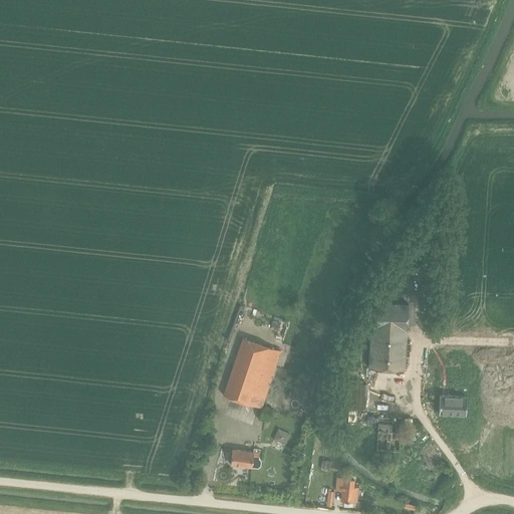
[(405,369),(409,303),(373,302),(372,327),(370,327),(368,367),(405,369)]
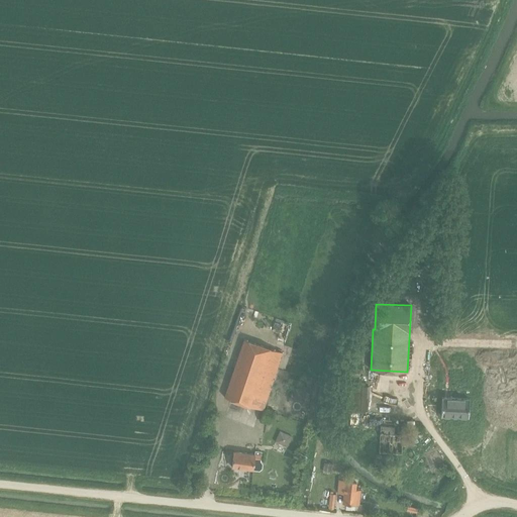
[(263,410),(267,400),(283,351),(244,339),(224,397),(263,410)]
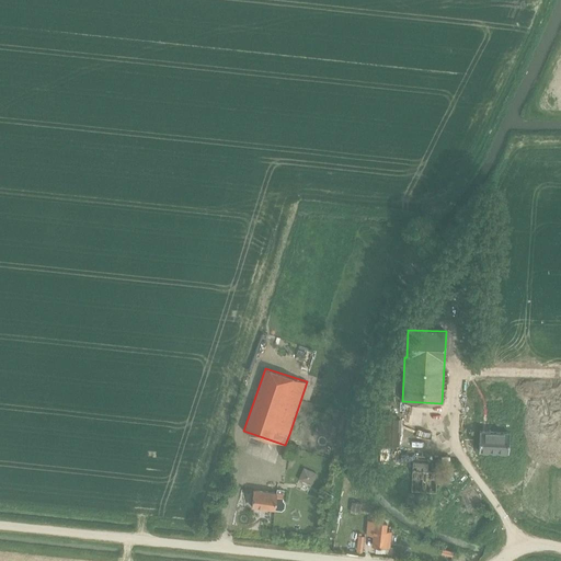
[(399,445),(400,419),(381,418),(379,444),(399,445)]
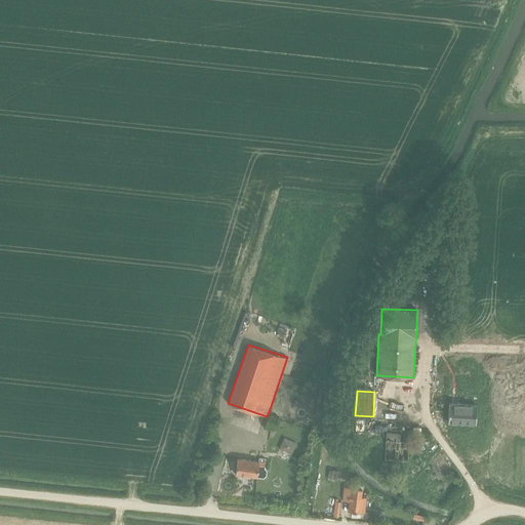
[(449,402),(448,422),(475,423),(477,404),(449,402)]
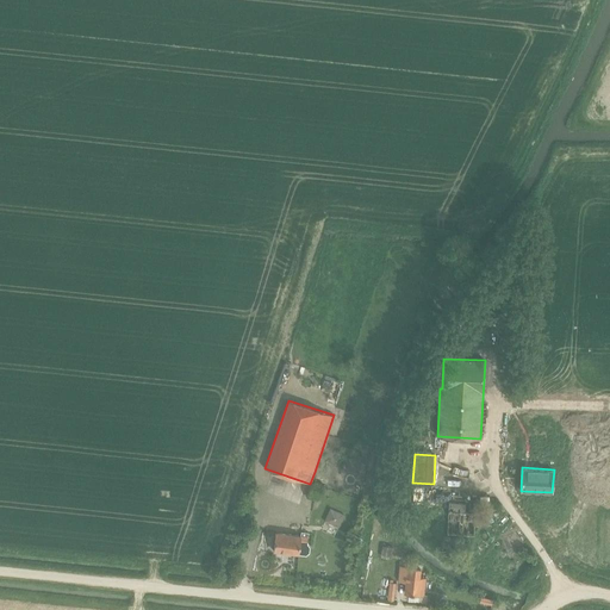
[(338,528),(343,516),(330,509),(324,521),(338,528)]
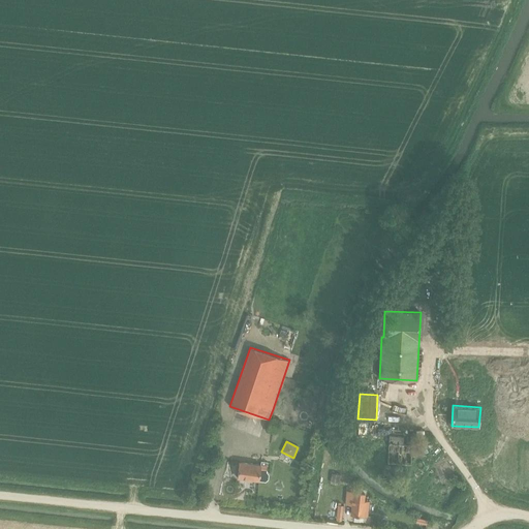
[(267,471),(268,462),(261,461),(260,465),(239,462),(237,477),(266,480),(268,478),(269,473),(267,471)]
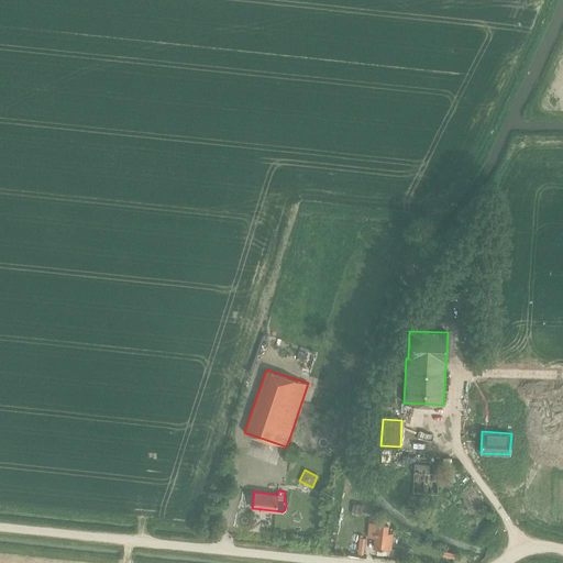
[(361,516),(362,505),(353,504),(352,515),(361,516)]
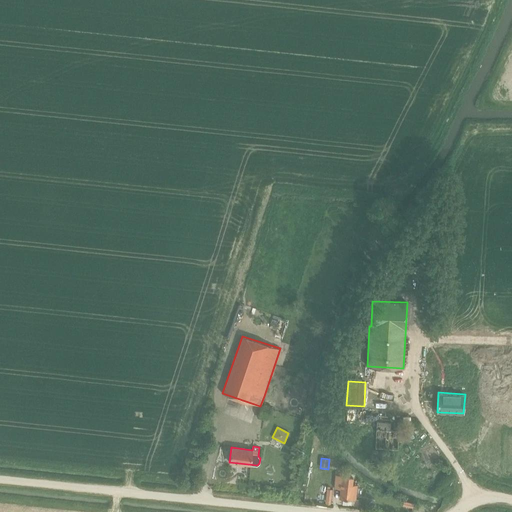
[(352,499),(353,489),(354,485),(352,484),(353,477),(336,475),(334,488),(340,488),(339,497),(352,499)]
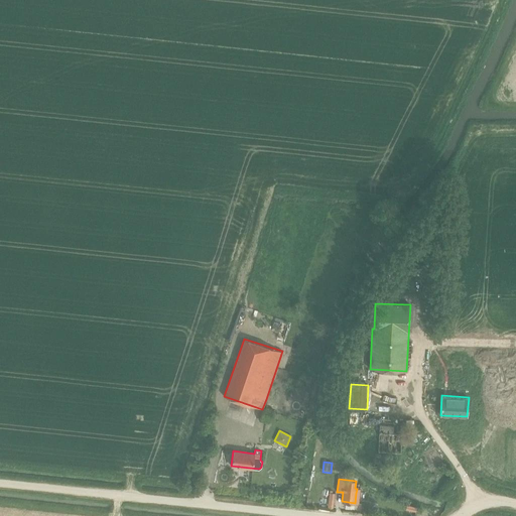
[(259,480),(249,484),(252,491),(262,487),(259,480)]
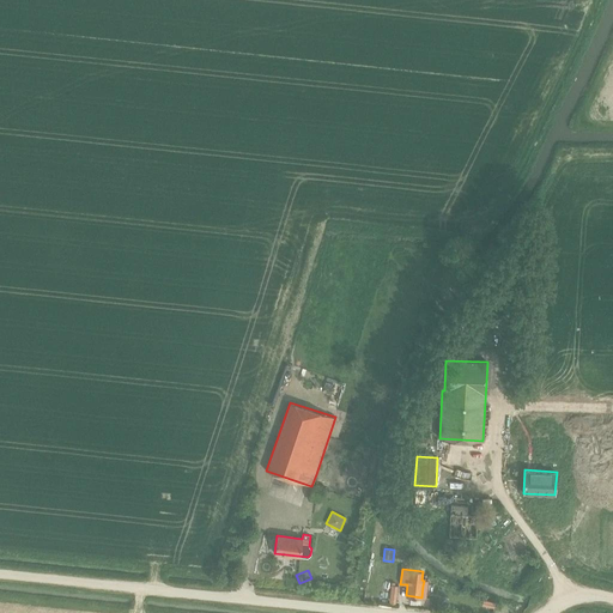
[(395,605),(399,587),(390,586),(388,604),(395,605)]
